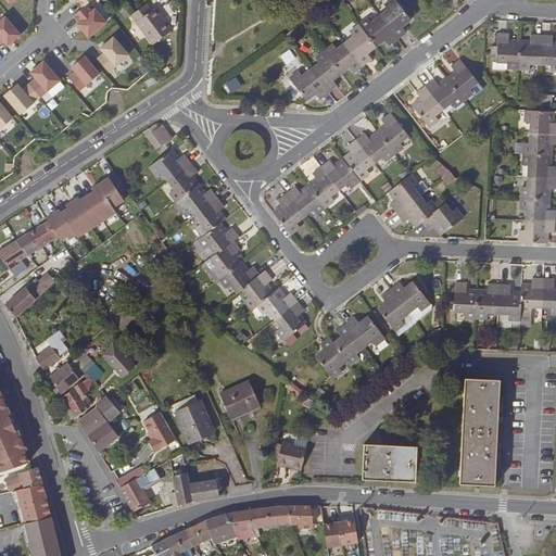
[(380,16),(397,39),(406,32),(402,26),(411,20),(395,0),(391,0),(384,5),(388,10),(380,16)]
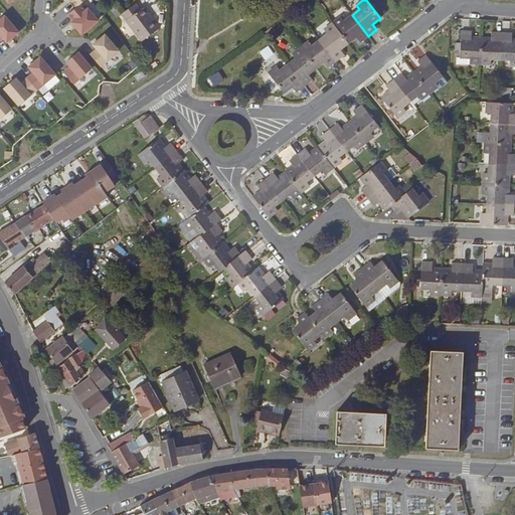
[(98,21),(82,2),(76,7),(68,14),(73,21),(71,22),(81,35),(98,21)]
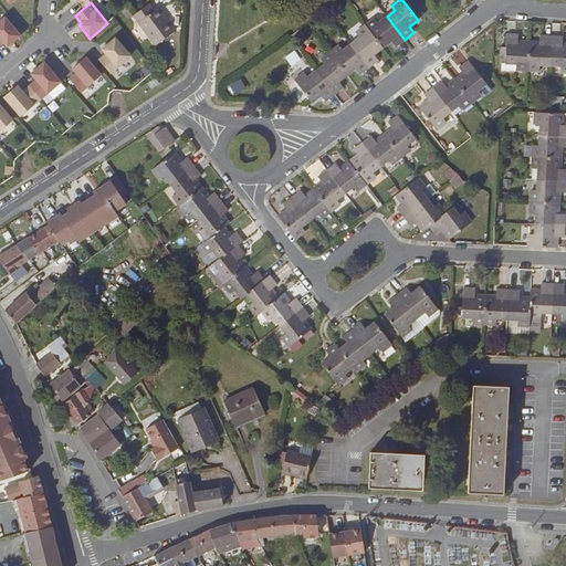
[(133,16),(155,45),(175,31),(158,8),(154,10),(149,3),(133,16)]
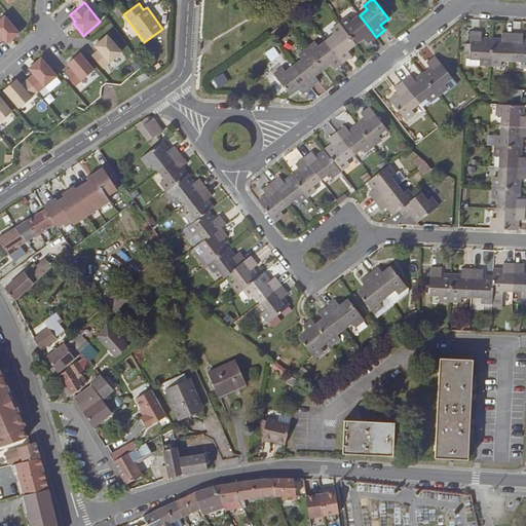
[(339,24),(355,44),(364,38),(367,43),(376,37),(360,15),(351,21),(348,16),(339,24)]
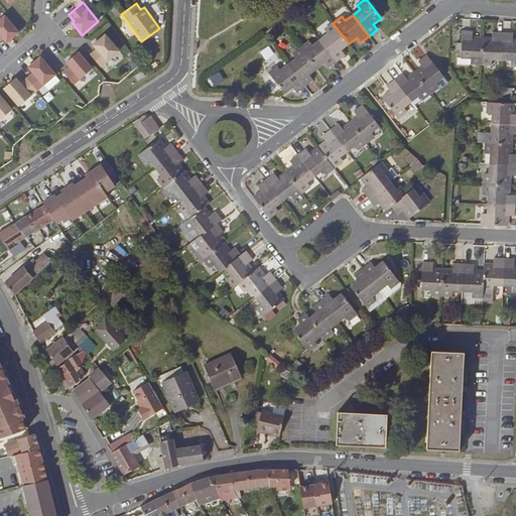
[(18,32),(5,16),(0,20),(0,40),(3,38),(6,42),(18,32)]
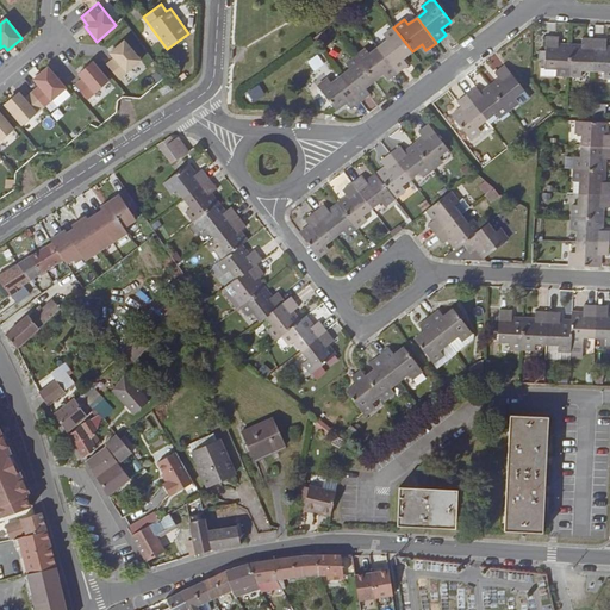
[(379,47),(398,72),(408,64),(403,58),(412,51),(393,27),(384,36),(387,41),(379,47)]
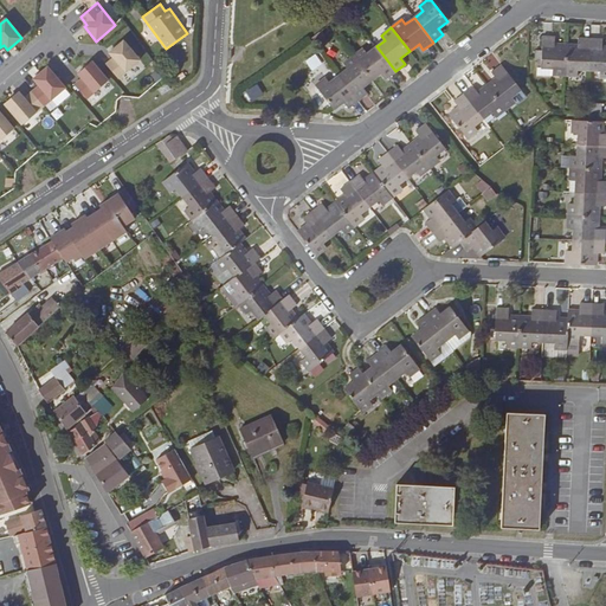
[(542,59),(541,68),(537,68),(536,68),(536,75),(553,76),(553,75),(565,75),(566,45),(555,45),(555,37),(542,36),(542,50),(535,50),(535,59),(537,59),(542,59)]
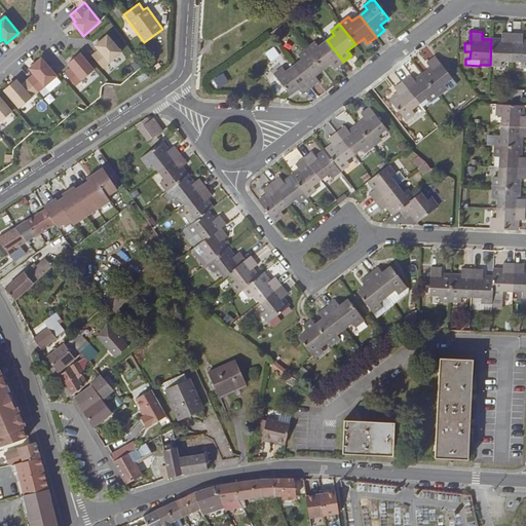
[(491,39),(490,65),(501,66),(501,61),(512,61),(513,33),(501,33),(501,40),(491,39)]
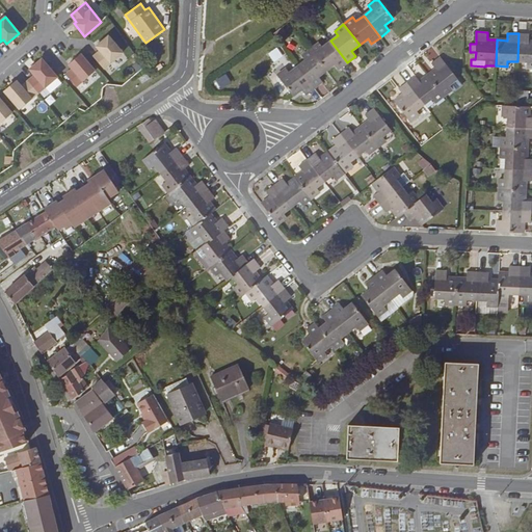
[(519,33),(517,61),(527,62),(527,67),(531,67),(531,41),(528,41),(529,34),(519,33)]
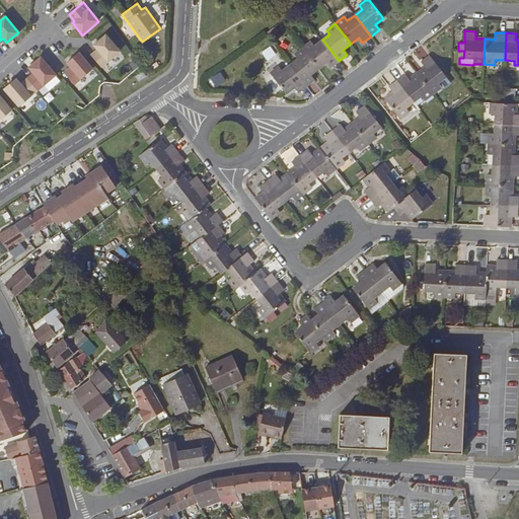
[(120,52),(105,35),(93,46),(97,50),(91,55),(101,67),(120,52)]
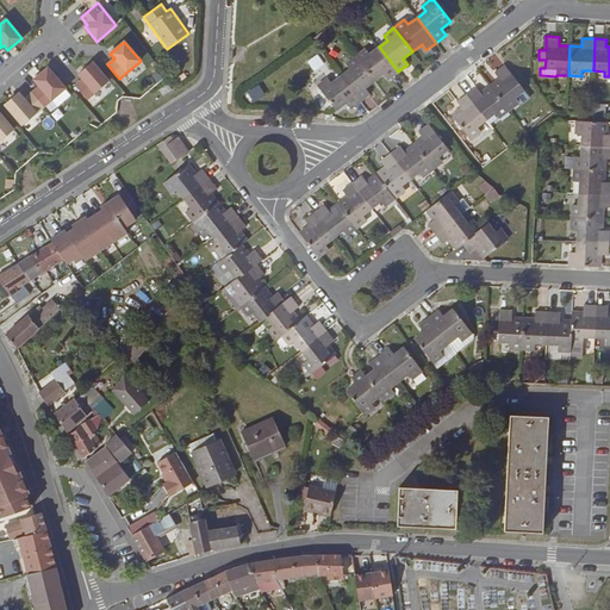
[(356,56),(374,80),(383,74),(387,80),(398,72),(379,47),(369,54),(366,49),(356,56)]
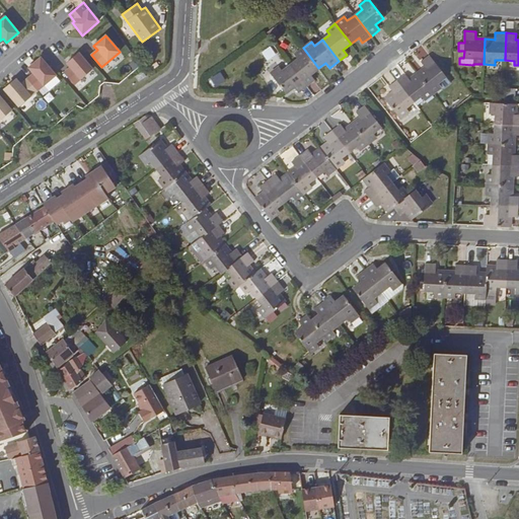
[(268,47),(263,54),(271,59),(275,52),(268,47)]
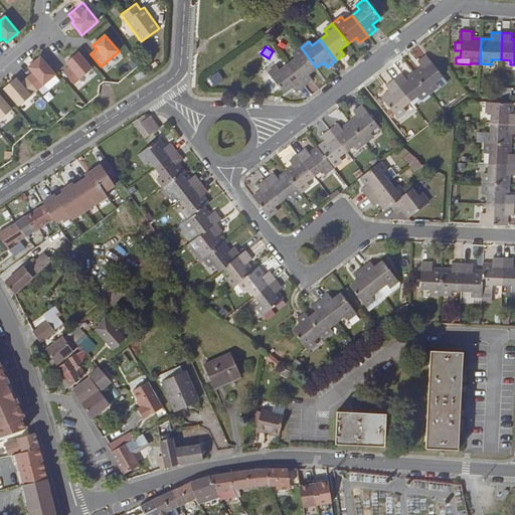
[(288,64),(304,86),(313,78),(309,73),(316,67),(301,47),(292,54),(295,58),(288,64)]
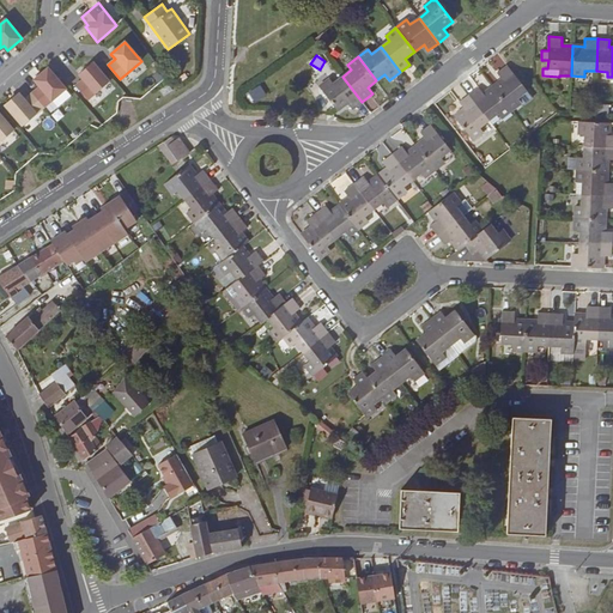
[(87,101),(109,82),(93,62),(79,74),(83,79),(76,86),(87,101)]
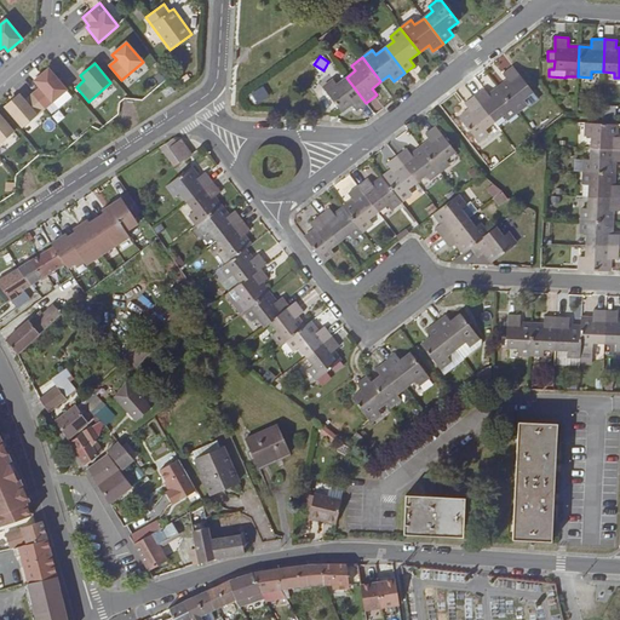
[(533,91),(514,67),(503,74),(507,81),(499,89),(517,112),(527,103),(523,98),(533,91)]
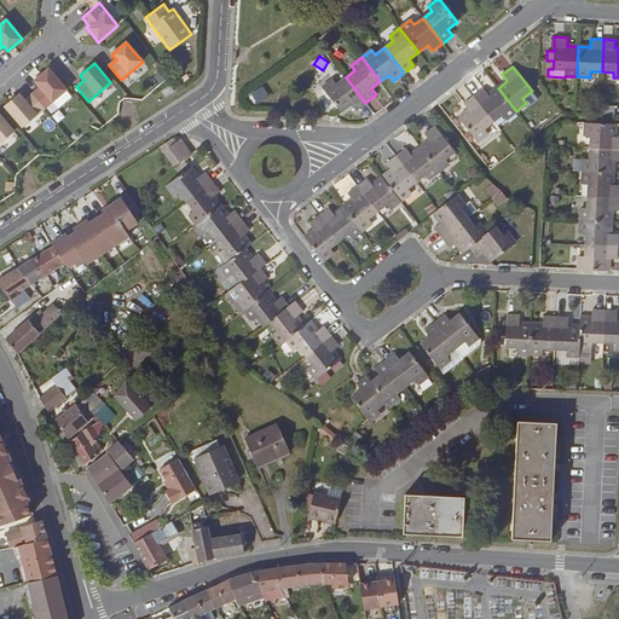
[(18,94),(4,106),(22,127),(67,90),(48,69),(34,81),(40,88),(24,100),(18,94)]
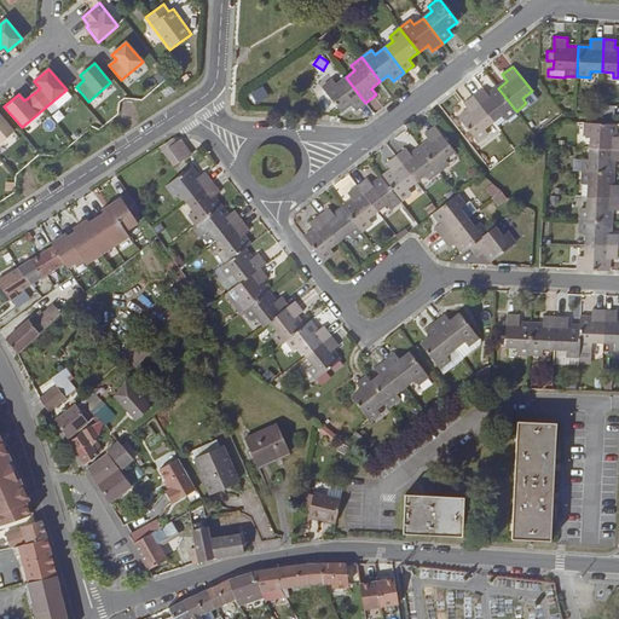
[(365,103),(346,77),(337,85),(334,80),(323,88),(341,111),(351,104),(356,110),(365,103)]
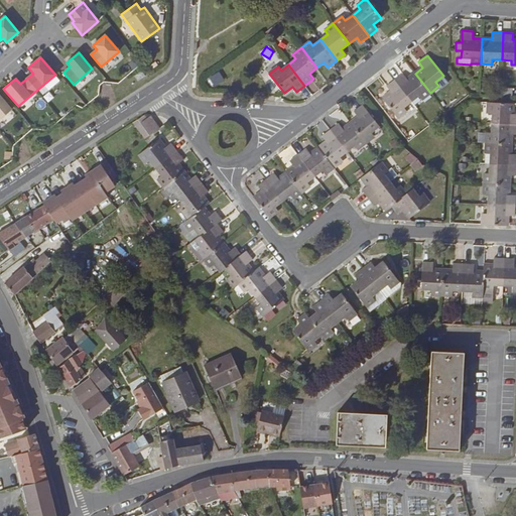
[(142,71),(134,76),(138,81),(145,77),(142,71)]
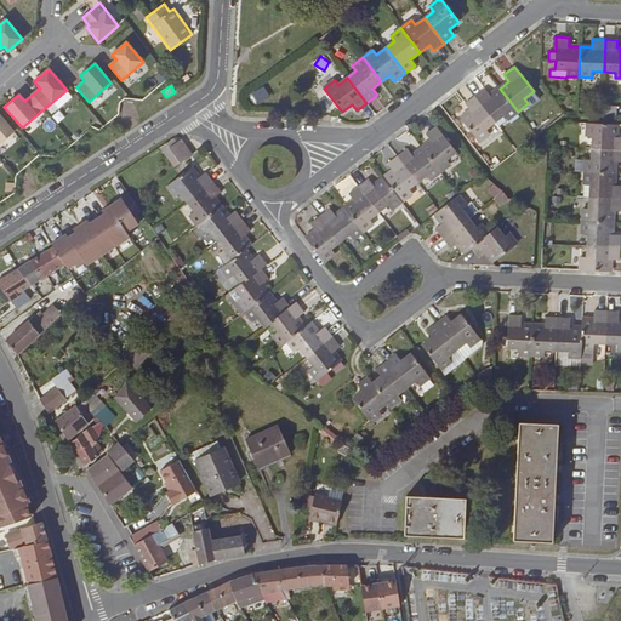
[(252,89),(255,101),(268,97),(266,85),(252,89)]
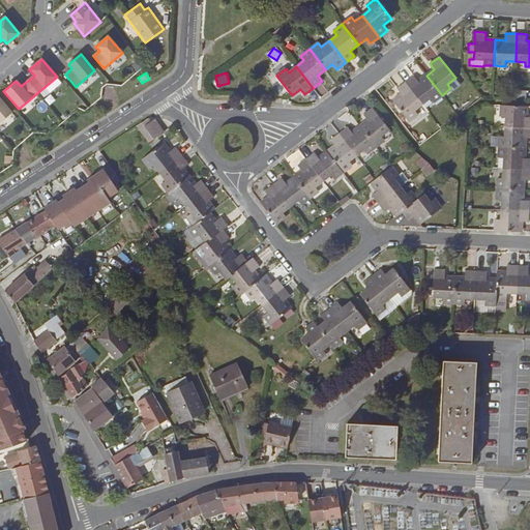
[(442,95),(427,76),(418,81),(414,76),(406,83),(422,104),(430,98),(433,102),(442,95)]
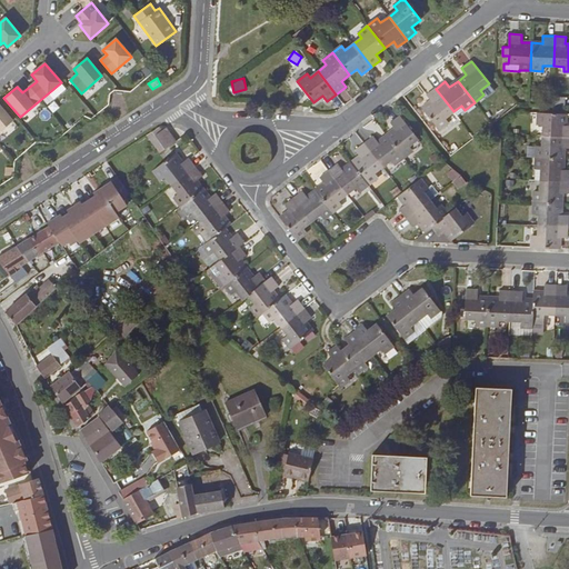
[(453,111),(436,89),(426,96),(430,102),(422,109),(439,130),(449,122),(446,118),(453,111)]
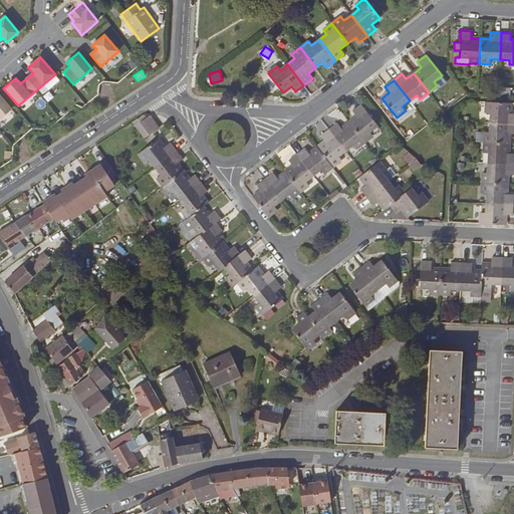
[(0,95),(0,118),(11,109),(0,95)]
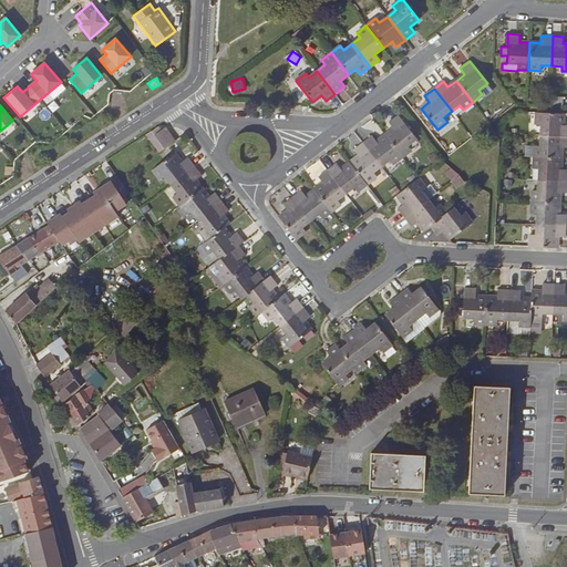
[(540,135),(566,136),(566,125),(563,125),(564,114),(536,113),(536,125),(542,125),(540,135)]
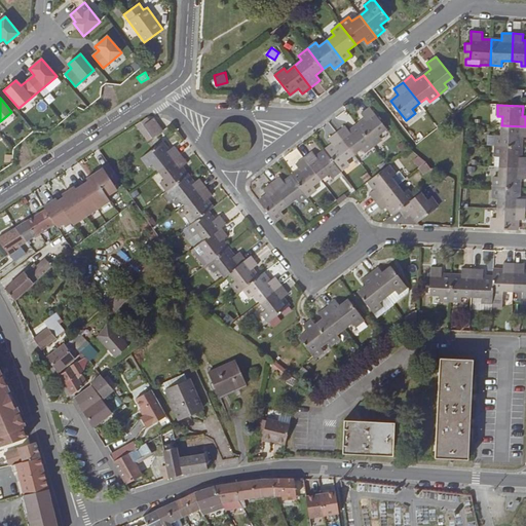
[(358,125),(373,146),(381,139),(378,135),(386,128),(370,107),(361,114),(365,119),(358,125)]
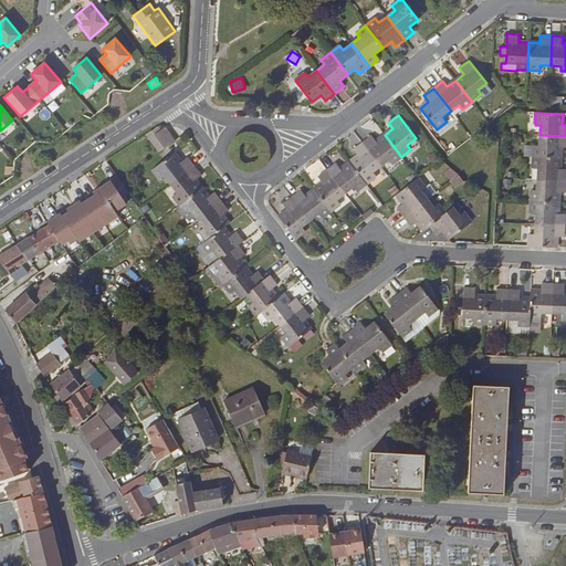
[(160,129),(158,126),(146,135),(158,153),(164,148),(154,135),(160,129)]
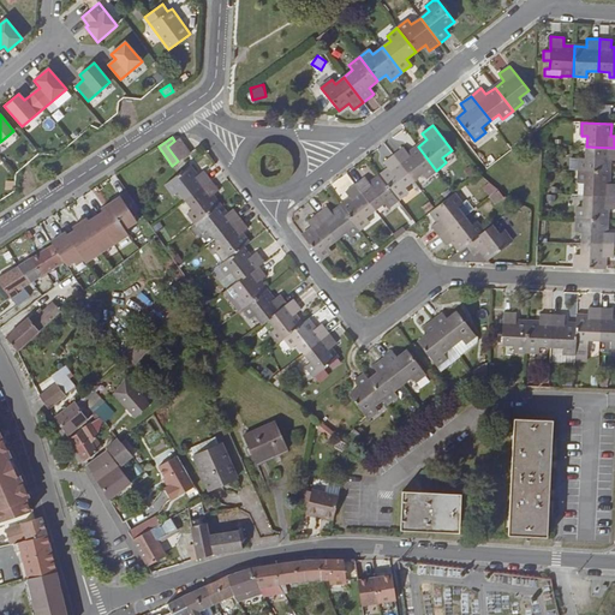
[(167,147),(178,161),(190,153),(180,137),(174,141),(167,147)]
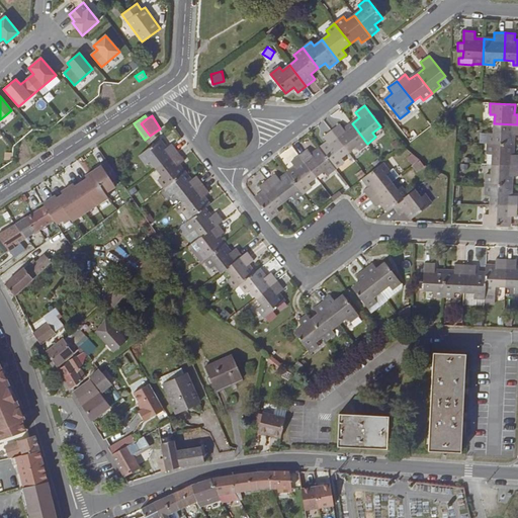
[(331,131),(348,152),(355,146),(358,150),(367,144),(352,123),(344,130),(340,123),(331,131)]
